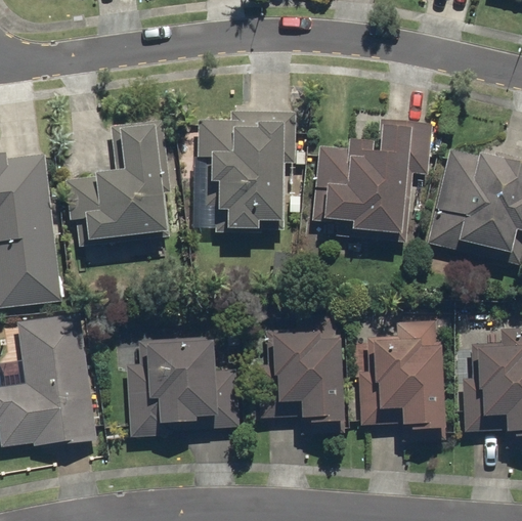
[(296,166),(297,112),(230,111),(229,121),(194,120),(193,233),(286,234),(286,166),(296,166)]
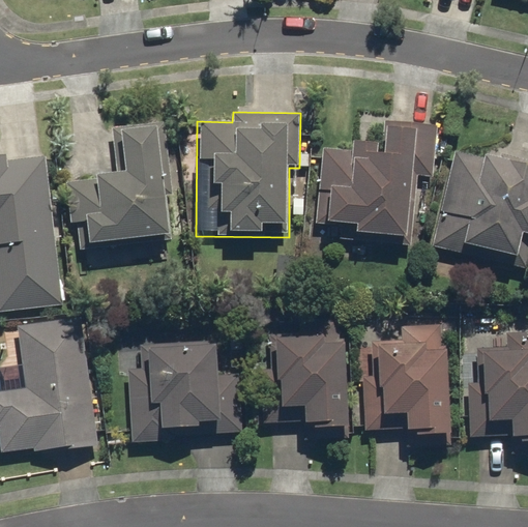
[(433,178),(438,124),(383,119),(381,145),(351,142),(350,150),(321,148),(314,224),(341,226),(340,240),(411,247),(418,177),(433,178)]
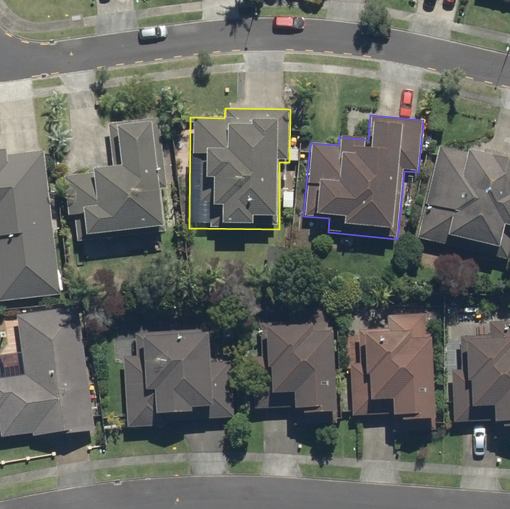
[(166,173),(159,117),(108,123),(113,169),(63,175),(70,240),(163,229),(157,174),(166,173)]
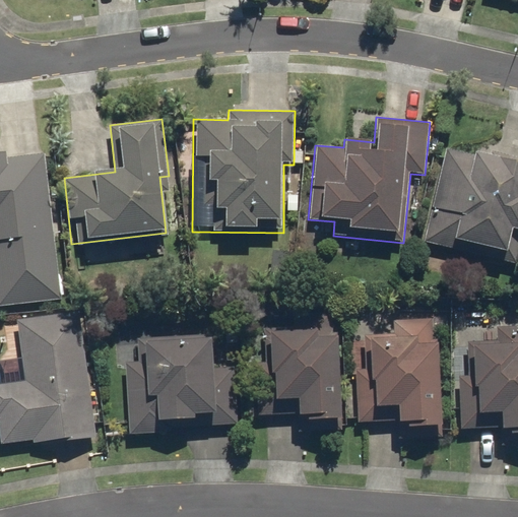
[(445,149),(423,243),(517,265),(517,156),(492,150),(490,159),(445,149)]
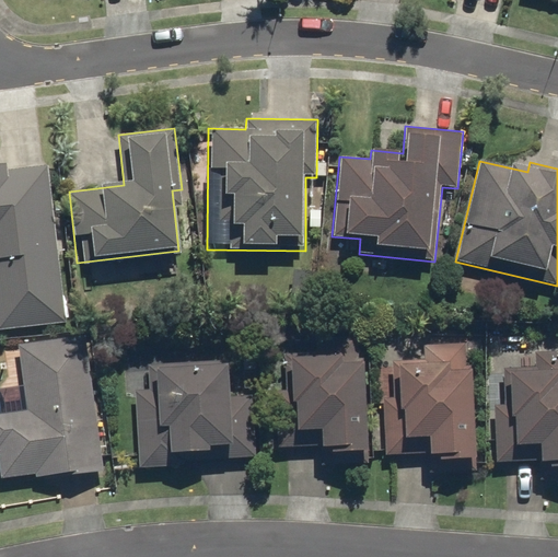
[(48,164),(0,170),(0,329),(67,323),(48,164)]
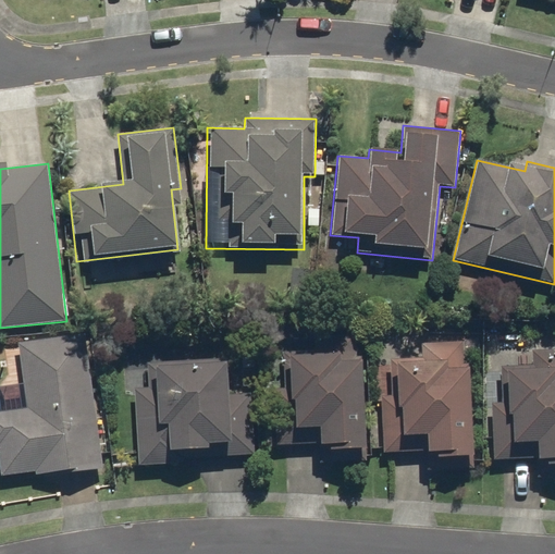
[(366,460),(360,323),(315,325),(316,349),(287,351),(288,376),(274,377),(278,445),(319,443),(320,463),(366,460)]
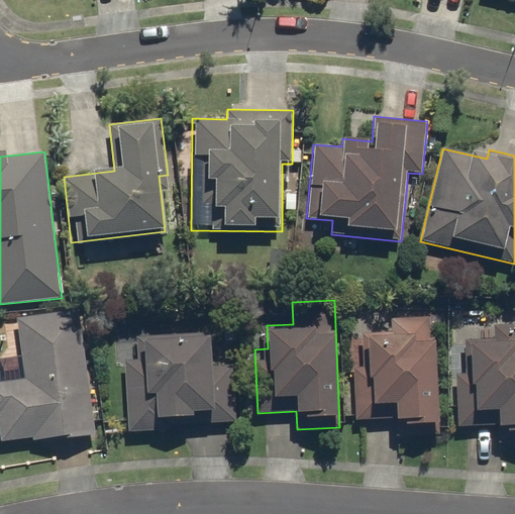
[(96,435),(79,309),(16,317),(24,378),(0,380),(0,434),(1,441),(33,436),(34,443),(96,435)]
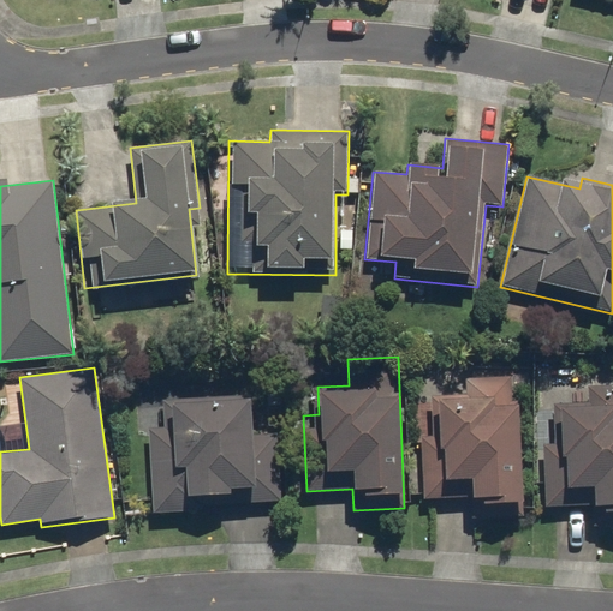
[(525,516),(518,375),(464,377),(465,394),(430,395),(433,433),(421,435),(424,499),(471,497),(472,519),(525,516)]
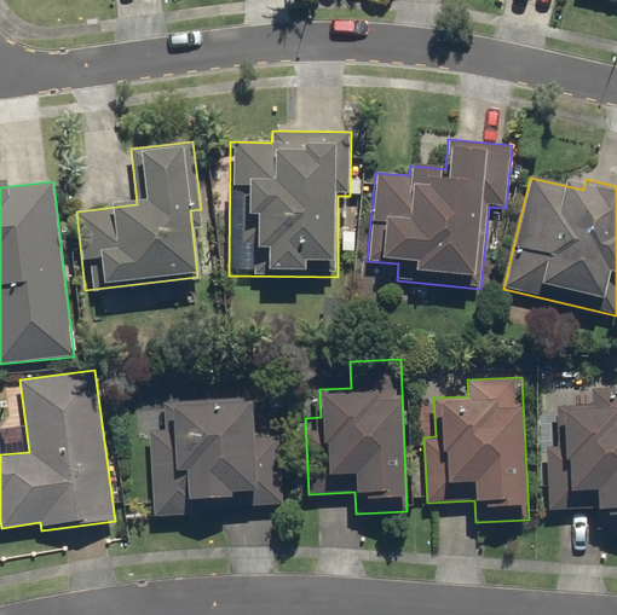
[(616,386),(592,387),(592,402),(555,405),(558,445),(546,446),(548,512),(598,510),(598,531),(616,529),(616,386)]
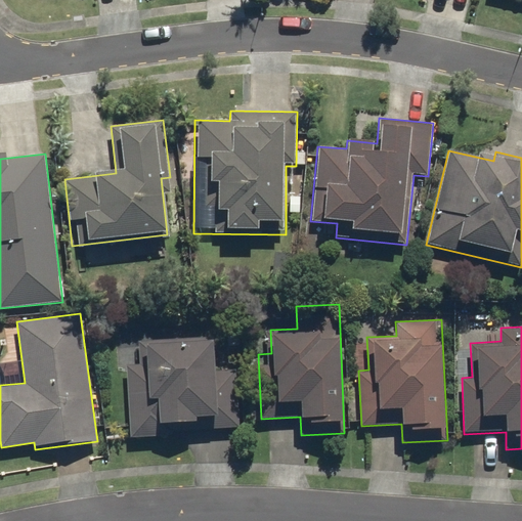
[(125,365),(129,437),(241,431),(236,366),(219,367),(217,336),(139,341),(140,364),(125,365)]
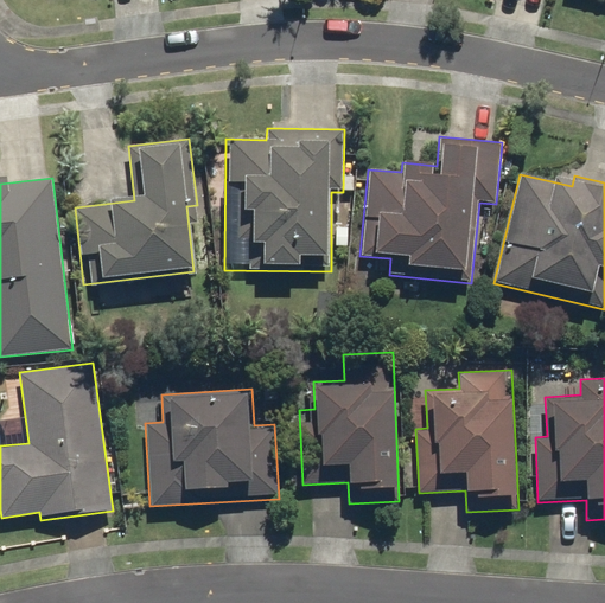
All buildings are outlined.
